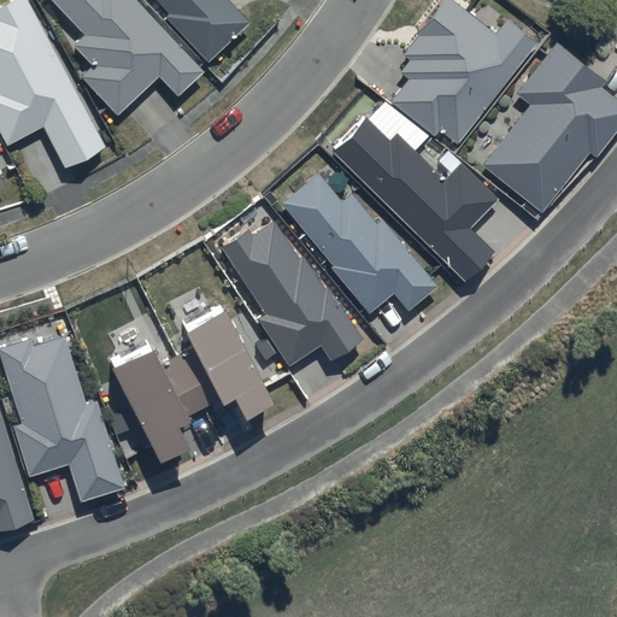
[(0,133),(6,146),(42,127),(65,169),(106,147),(28,0),(7,0),(0,4),(0,133)]
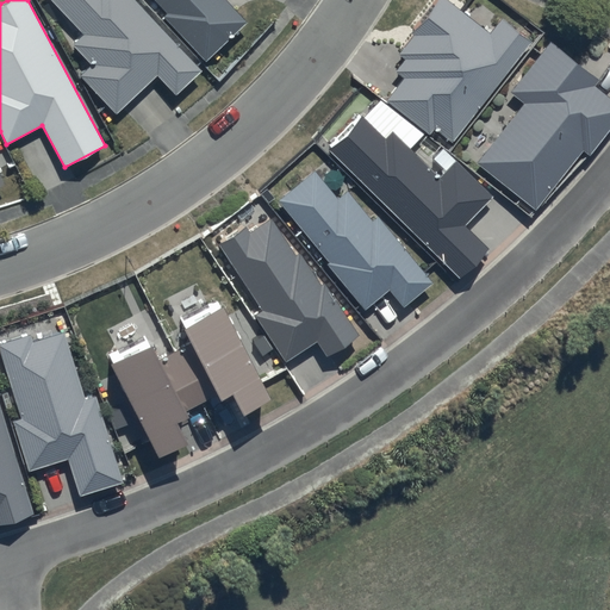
[(199,69),(132,0),(51,0),(82,32),(72,43),(91,64),(80,74),(116,112),(156,74),(173,93),(199,69)]
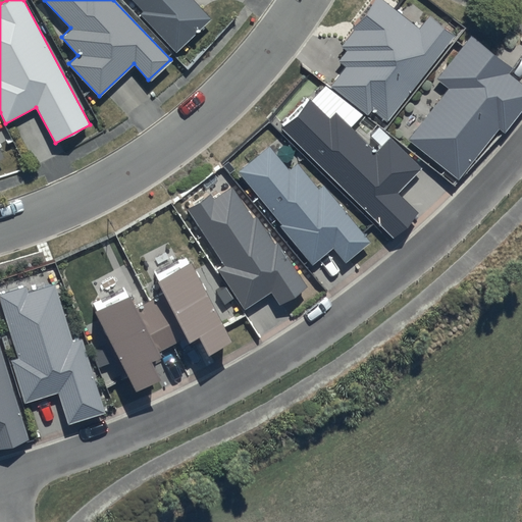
[(132,0),(141,9),(137,13),(173,53),(210,18),(193,0),(132,0)]
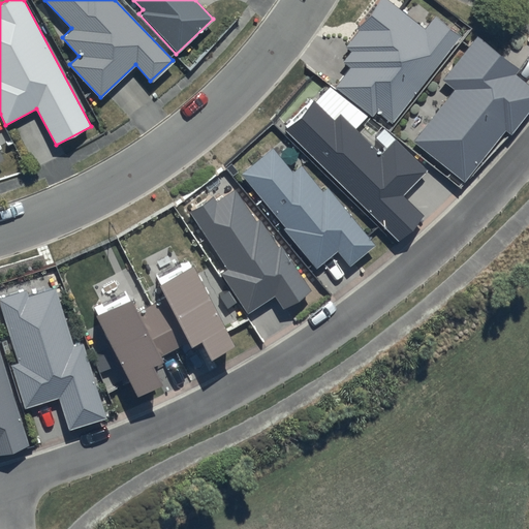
[(387,122),(456,34),(431,16),(421,28),(384,0),(374,0),(352,29),(354,30),(342,47),(348,51),(340,62),(347,68),(333,87),(370,116),(374,111),(387,122)]
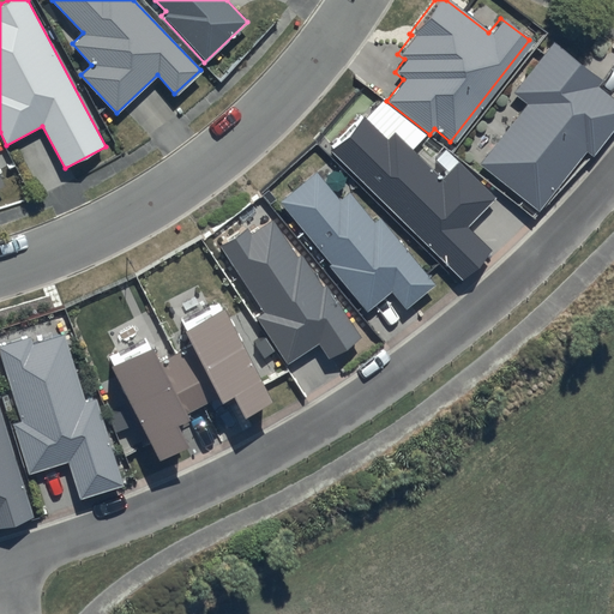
[(523,103),(475,163),(534,210),(582,150),(589,156),(613,122),(613,103),(593,86),(599,79),(549,41),(509,91),(523,103)]
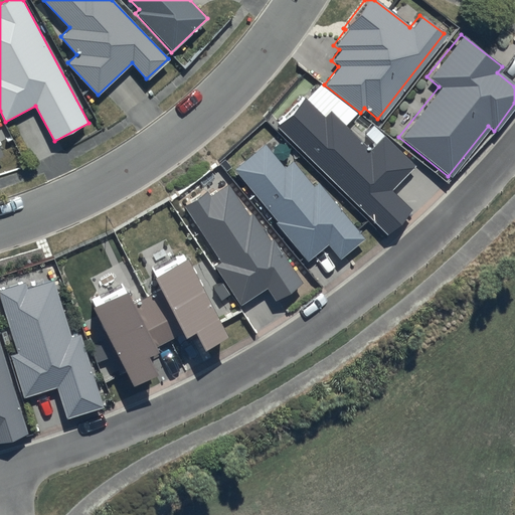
[(275,127),(384,232),(407,207),(389,190),(412,166),(381,136),(368,149),(327,110),(322,116),(302,98),(275,127)]
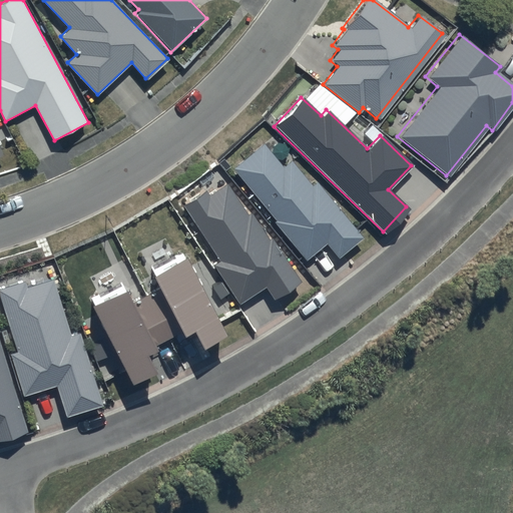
[(263,141),(231,167),(276,219),(273,221),(305,260),(325,243),(337,259),(362,237),(316,183),(313,186),(291,159),(283,166),(263,141)]
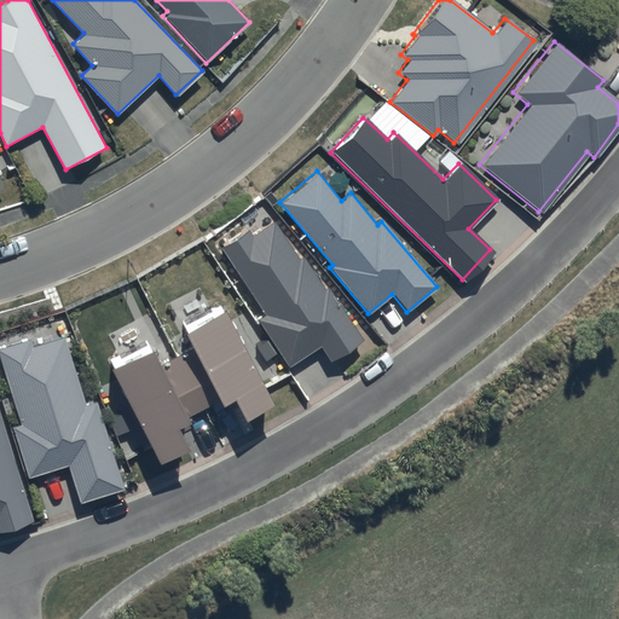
[(220,247),(264,313),(256,318),(288,366),(319,346),(328,360),(362,339),(328,287),(324,289),(302,255),(298,258),(272,220),(252,235),(248,229),(220,247)]
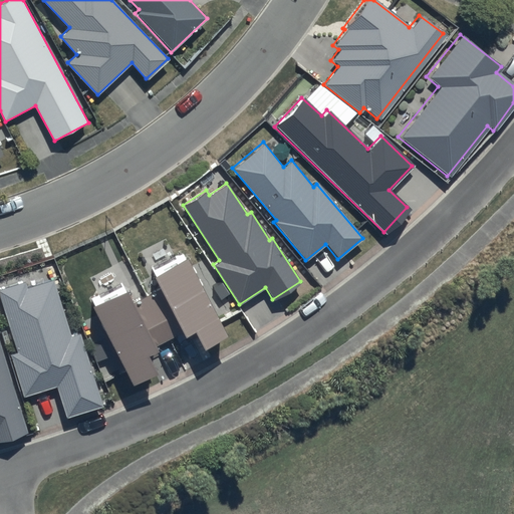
[(121,282),(89,299),(135,386),(158,373),(149,356),(160,351),(157,346),(183,332),(186,338),(196,333),(205,349),(229,336),(184,250),(149,268),(160,288),(133,302),(121,282)]
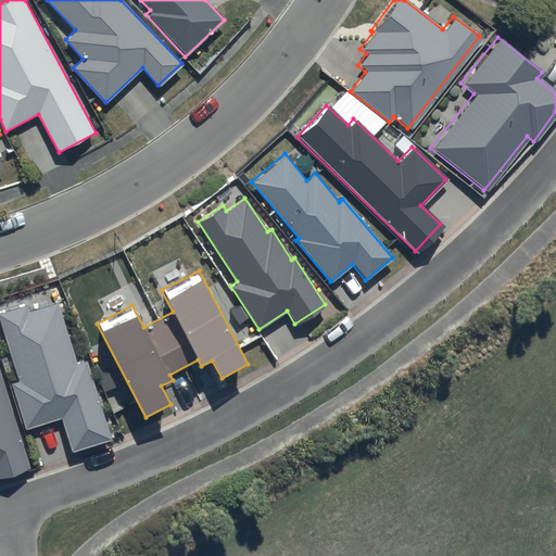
[(28,304),(0,313),(0,319),(21,382),(12,384),(27,429),(63,417),(74,452),(112,440),(87,363),(78,365),(59,303),(30,312),(28,304)]
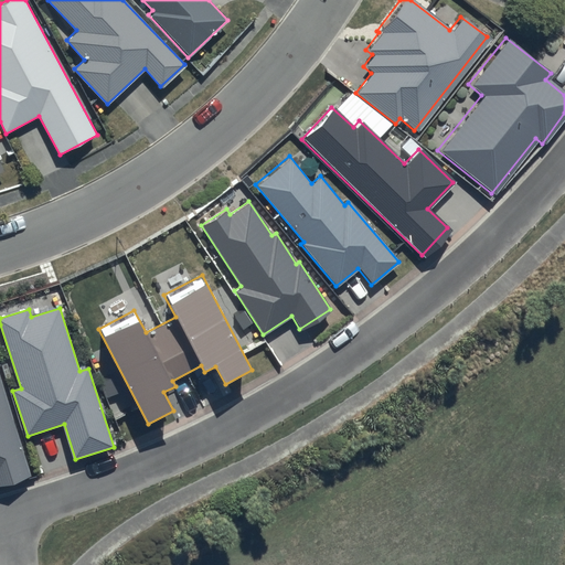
[(0,375),(0,484),(31,476),(0,375)]
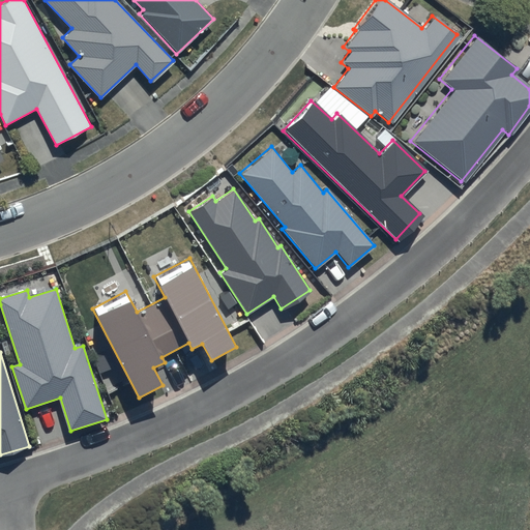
All buildings are outlined.
